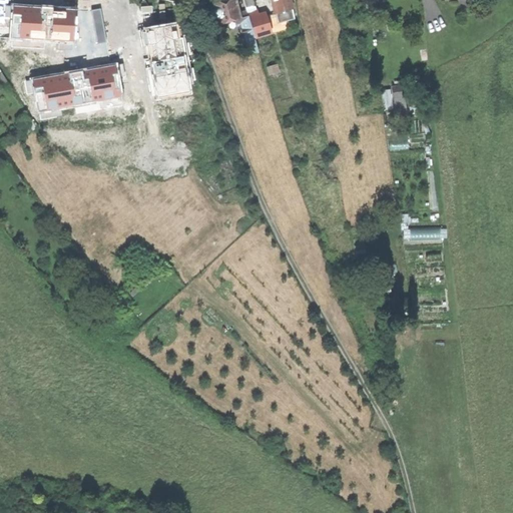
[(215,25),(239,18),(240,18),(234,0),(226,0),(215,3),(209,5),(210,8),(206,9),(204,10),(202,13),(201,17),(202,19),(204,22),(207,23),(214,22),(215,25)]
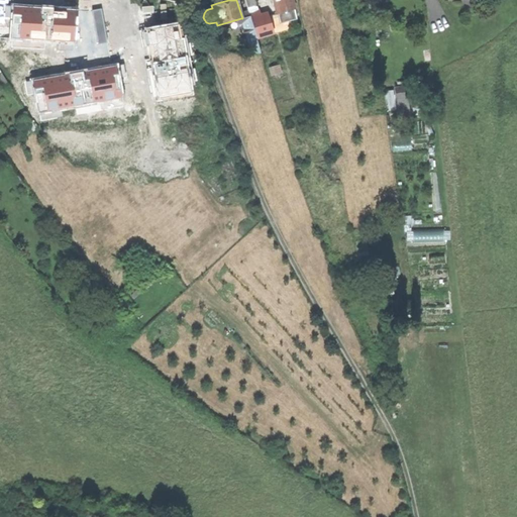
[(275,0),(279,13),(280,13),(282,20),(294,17),(292,9),(295,9),(292,0),(275,0)]
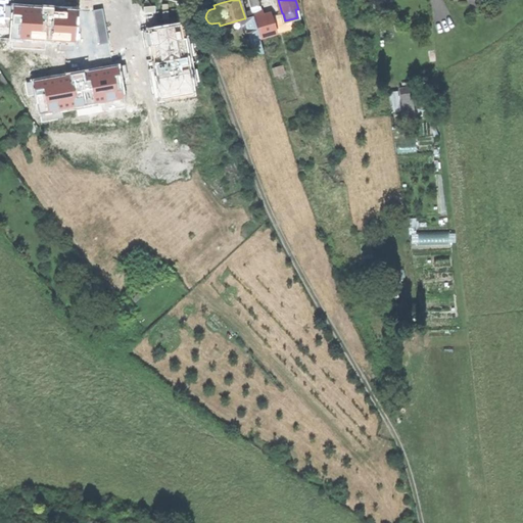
[(259,10),(252,12),(253,16),(259,38),(277,33),(272,16),(262,19),(259,10)]
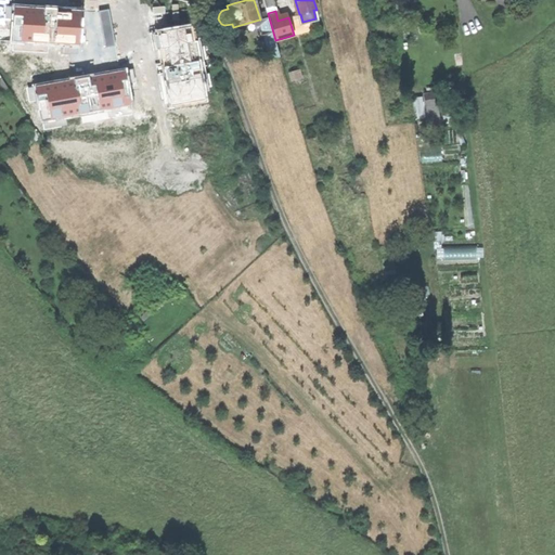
[(35,15),(7,18),(9,42),(67,36),(67,34),(79,33),(77,17),(66,18),(65,12),(35,15)]
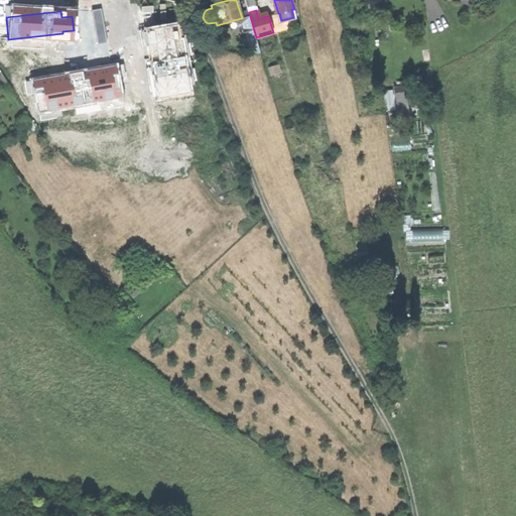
[(260,53),(256,37),(250,16),(242,18),(241,18),(251,52),(260,53)]
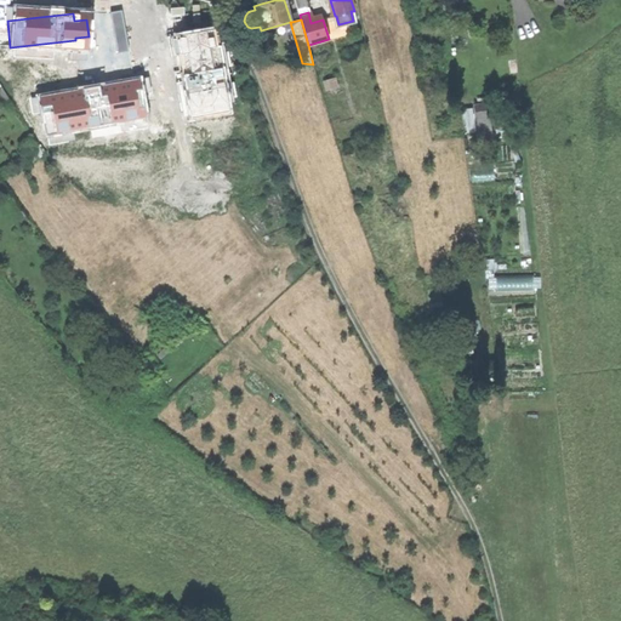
[(0,69),(10,63),(0,46),(0,84),(3,87),(6,85),(0,75),(0,69)]
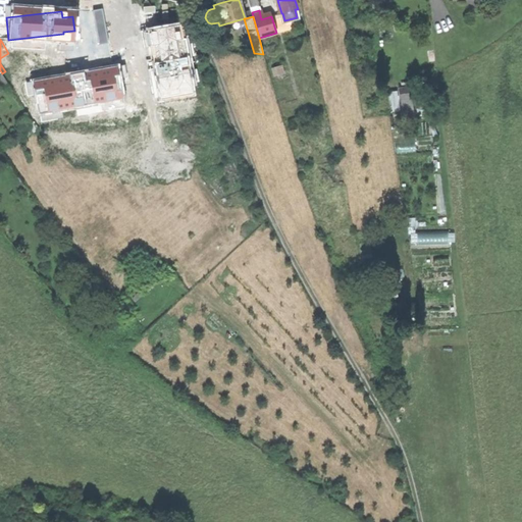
[(405,115),(415,114),(412,88),(402,89),(405,115)]
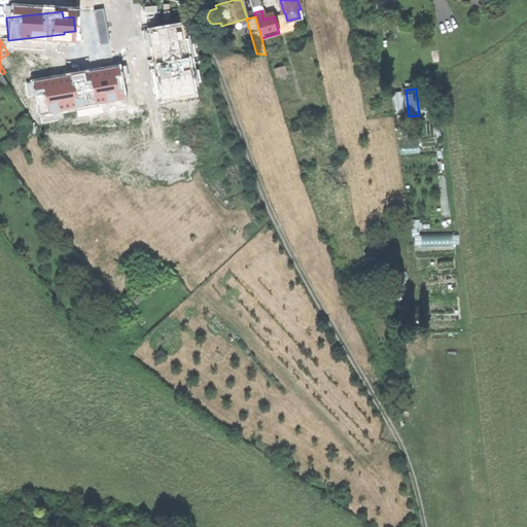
[(398,110),(406,109),(403,90),(396,91),(398,110)]
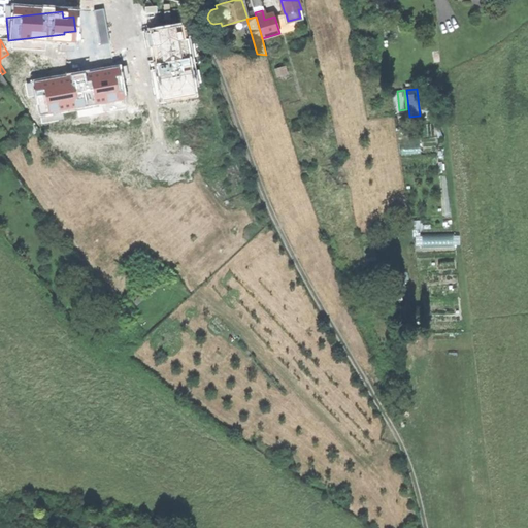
[(429,245),(454,244),(454,233),(428,234),(429,245)]
